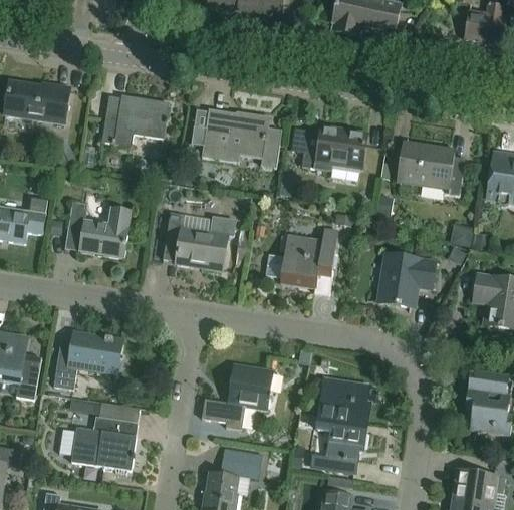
[(210,0),(210,5),(237,9),(237,12),(278,19),(280,0),(210,0)]
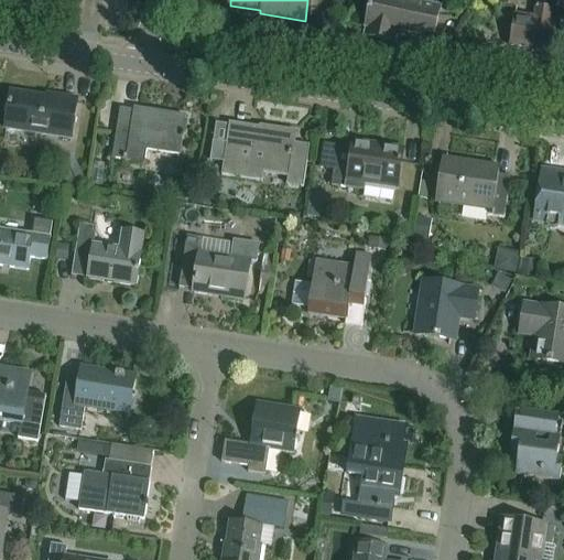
[(384,29),(396,31),(432,39),(440,4),(419,0),(369,0),(365,24),(366,24),(364,33),(382,38),(384,29)]
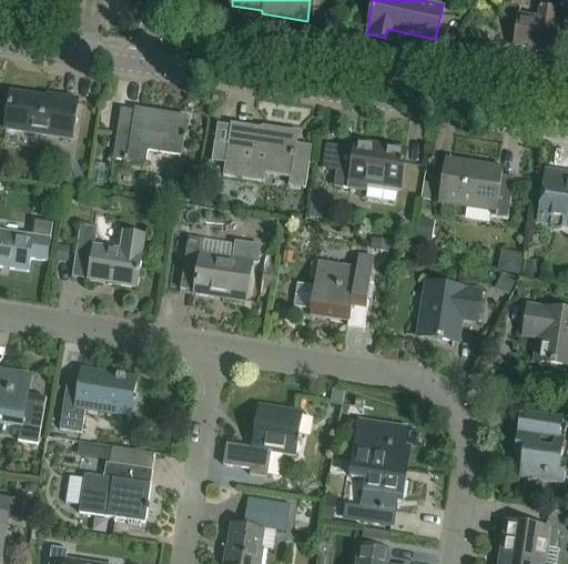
[(518,11),(517,20),(514,42),(553,48),(557,18),(553,17),(554,4),(539,2),(538,14),(518,11)]
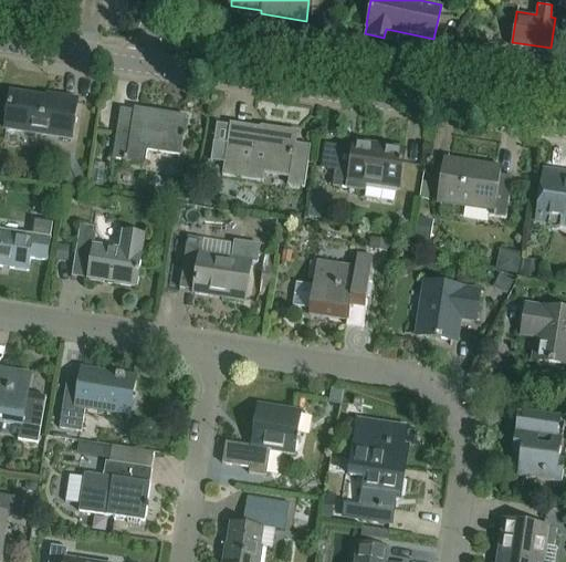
[(10,90),(7,111),(4,125),(71,136),(76,96),(59,93),(59,96),(10,90)]
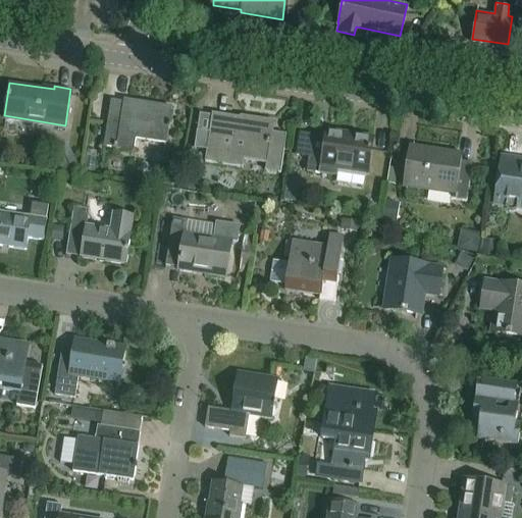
[(110,97),(108,117),(104,144),(133,148),(135,136),(166,141),(169,119),(171,104),(145,100),(145,102),(138,101),(138,99),(123,97),(123,99),(110,97)]
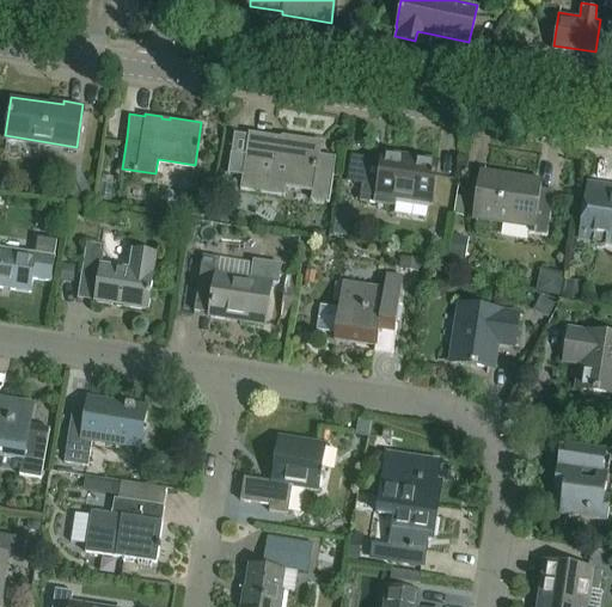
[(248,129),(245,152),(230,149),(227,170),(242,172),(239,186),(283,192),(285,183),(311,188),(310,197),(328,200),(335,154),(317,152),(319,140),(291,135),(291,138),(281,135),(281,134),(248,129)]
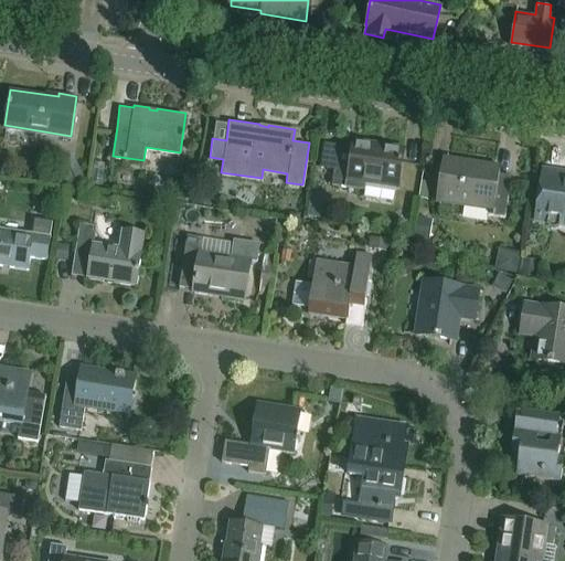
[(319,139),(316,165),(333,167),(331,182),(348,186),(349,179),(397,187),(401,168),(404,146),(385,144),(385,146),(375,144),(375,141),(353,138),(352,145),(337,143),(319,139)]
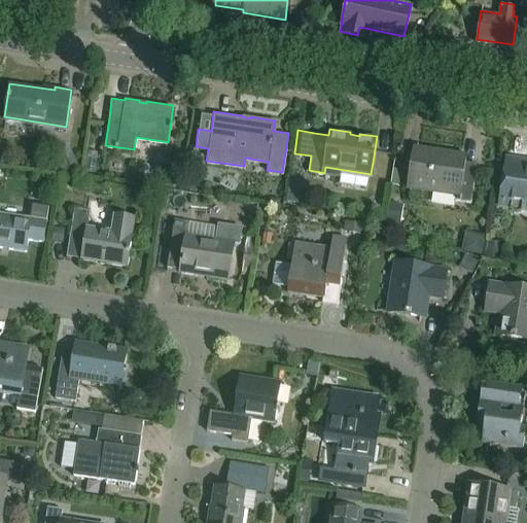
[(416,146),(413,167),(410,185),(456,193),(456,198),(470,201),(477,162),(461,160),(462,153),(443,150),(443,154),(432,152),(433,149),(416,146)]
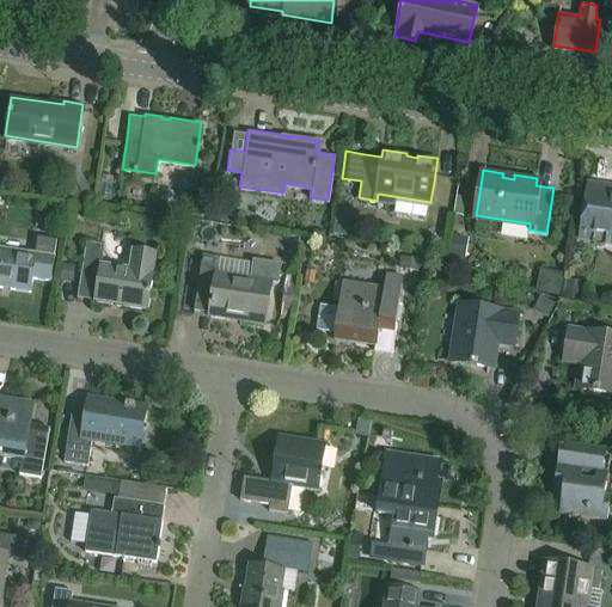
[(611,184),(588,181),(585,204),(580,235),(592,238),(592,240),(595,244),(600,245),(605,243),(607,233),(611,233),(611,184)]
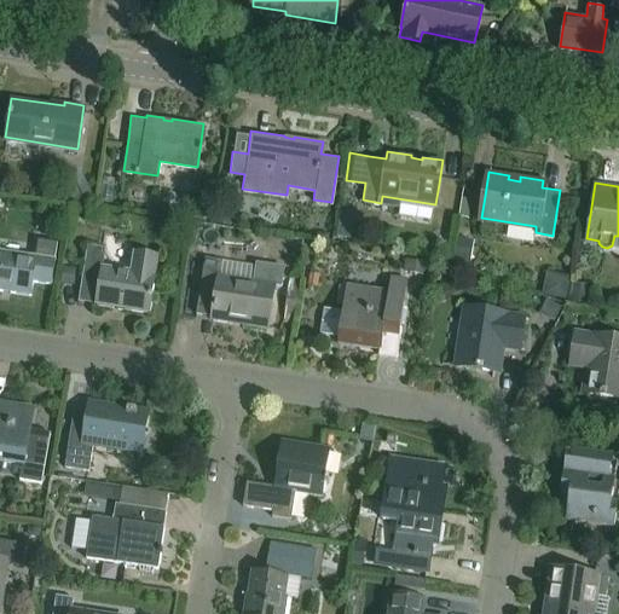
[(0,287),(30,291),(32,278),(50,281),(57,239),(36,237),(34,254),(0,249),(0,287)]
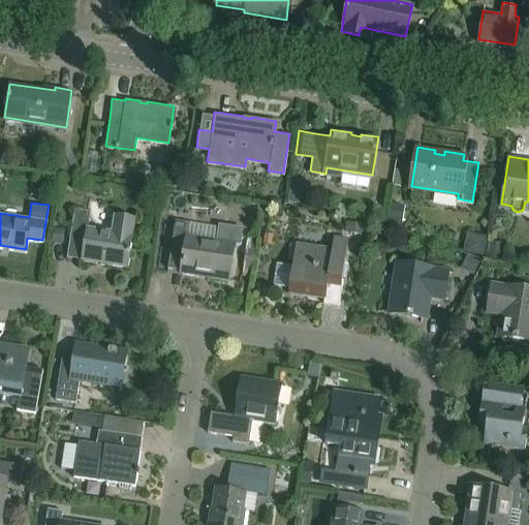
[(127,266),(135,217),(114,213),(112,230),(86,226),(89,209),(74,207),(66,255),(127,266)]
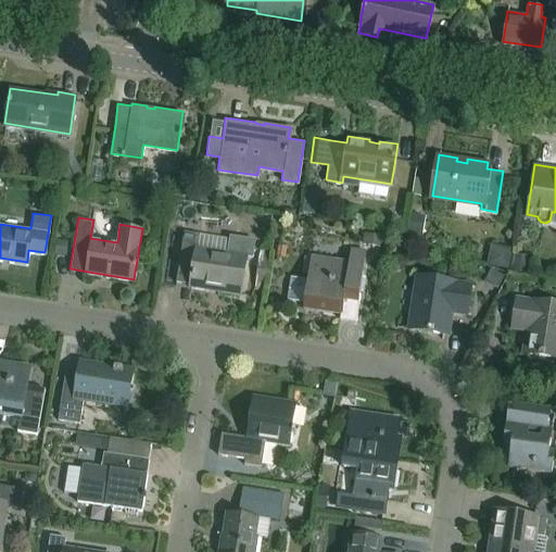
[(199,231),(184,229),(179,259),(176,280),(190,283),(190,286),(240,293),(245,255),(253,256),(255,238),(230,234),(227,252),(196,248),(199,231)]
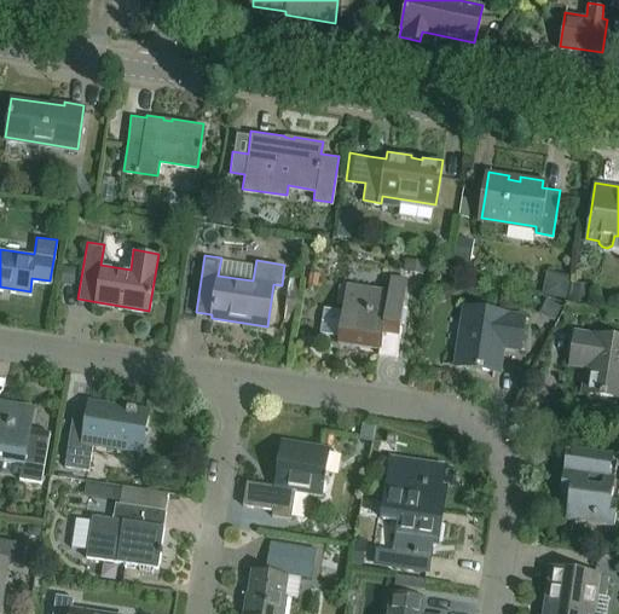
[(570,273),(547,268),(542,293),(566,296),(570,273)]
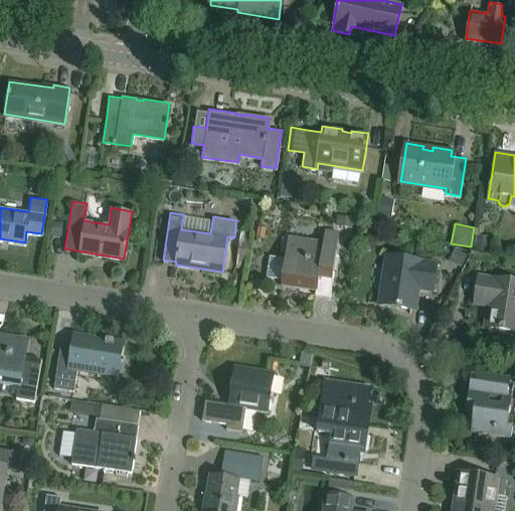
[(270,254),(269,256),(266,276),(282,278),(281,283),(316,288),(315,292),(330,295),(334,271),(332,270),(333,263),(338,257),(335,253),(338,230),(325,228),(323,240),(288,235),(285,257),(270,254)]
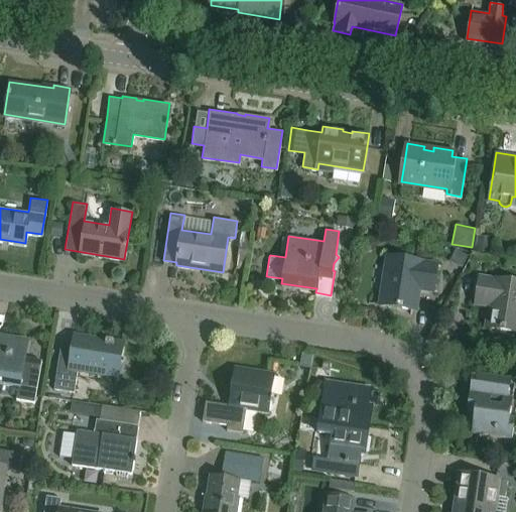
[(492,236),(477,233),(474,248),(489,251),(492,236)]
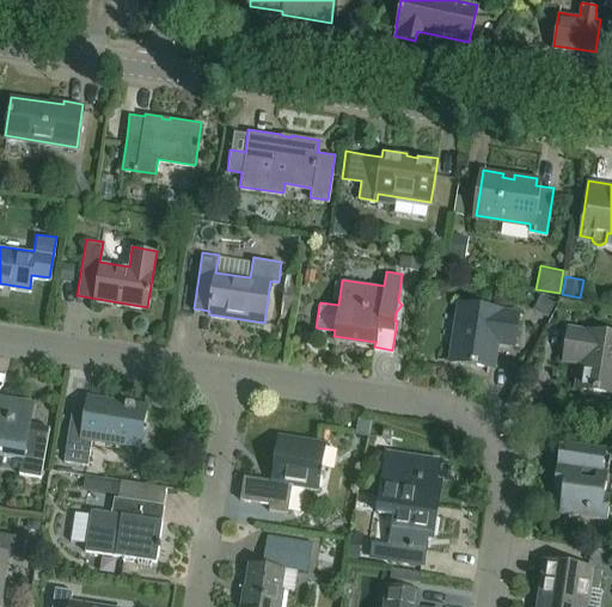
[(540,294),(534,307),(549,314),(555,301),(540,294)]
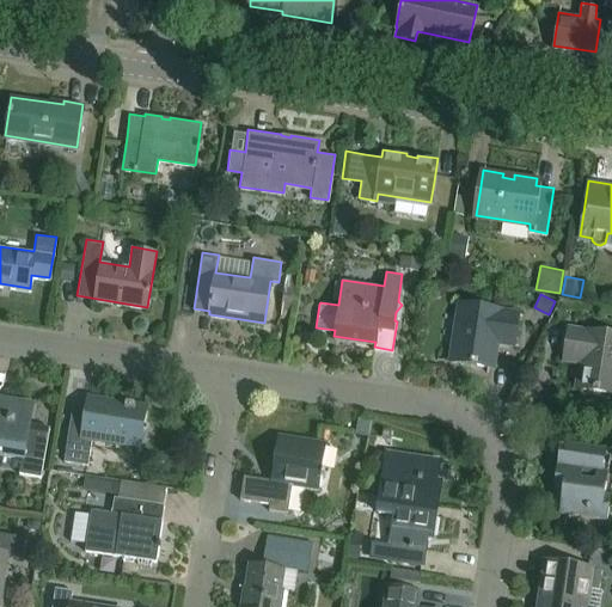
[(513,343),(516,319),(518,312),(458,302),(450,359),(488,365),(491,339),(513,343)]
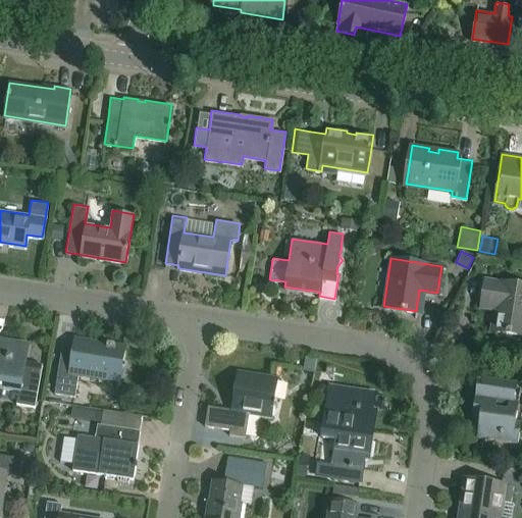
[(521,285),(485,279),(484,286),(481,305),(499,308),(496,329),(521,332),(521,285)]
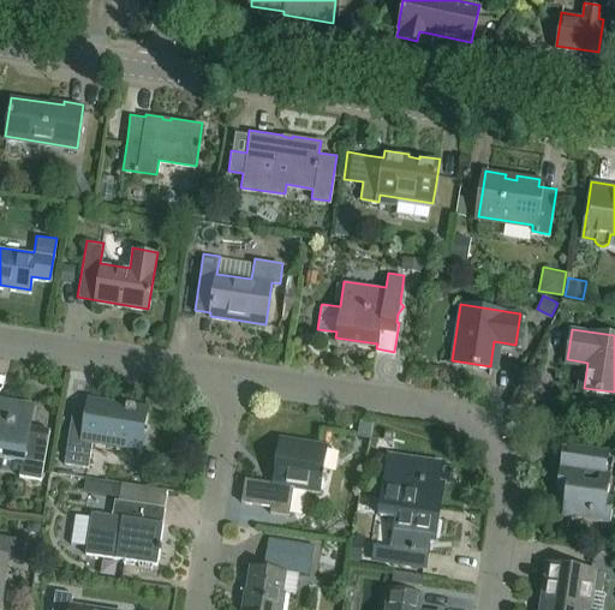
[(0,454),(23,458),(21,474),(42,478),(51,428),(29,423),(33,405),(0,398),(0,454)]
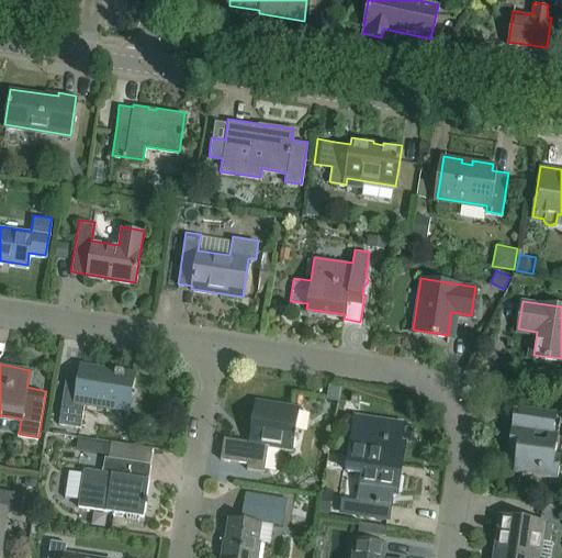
[(80,426),(83,402),(127,409),(133,371),(81,364),(77,390),(64,388),(58,422),(80,426)]
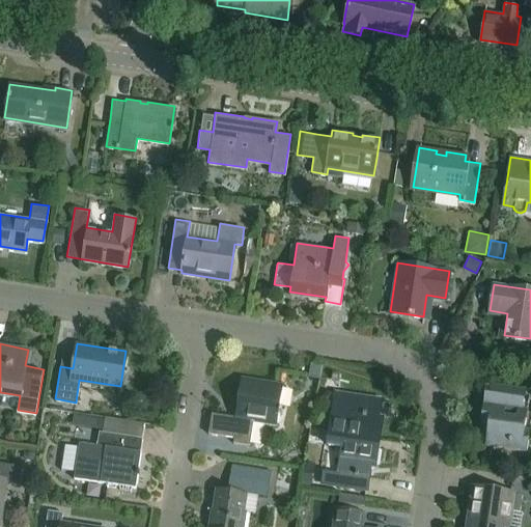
[(276,423),(279,404),(282,383),(241,377),(234,415),(212,412),(207,432),(233,436),(232,441),(249,444),(253,419),(276,423)]
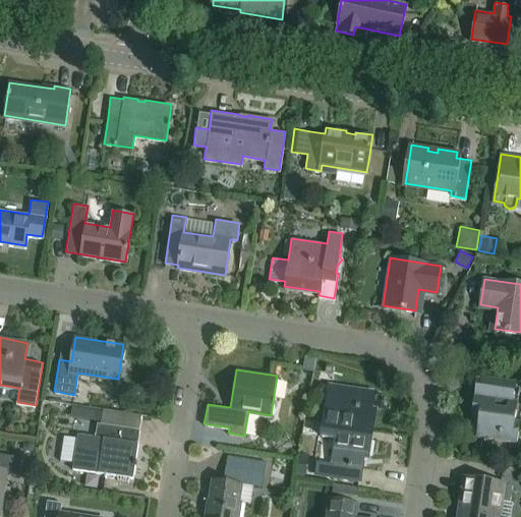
[(516,382),(497,379),(476,376),(468,434),(518,441),(520,423),(516,422),(518,402),(513,402),(516,382)]
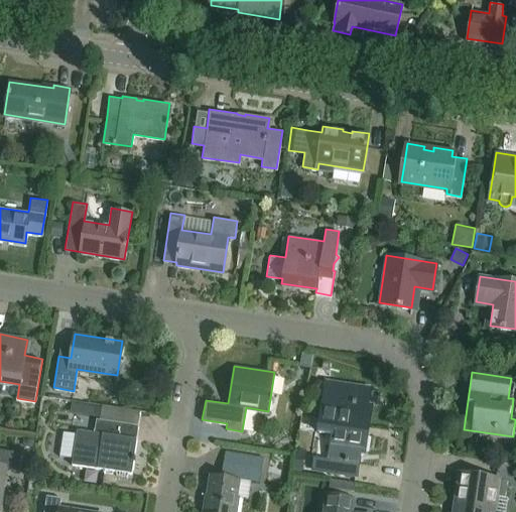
[(313,456),(311,469),(327,472),(327,469),(356,474),(359,452),(364,452),(367,431),(359,430),(360,422),(368,424),(371,404),(367,404),(369,386),(335,381),(326,380),(324,397),(318,430),(333,432),(329,458),(313,456)]
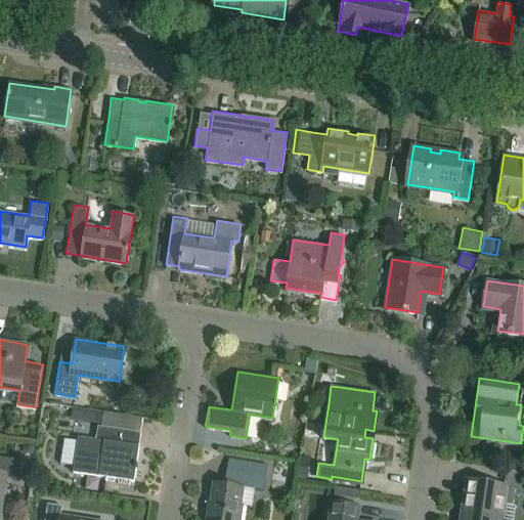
[(141,431),(121,428),(95,424),(93,438),(77,436),(75,445),(63,443),(60,461),(73,463),(72,470),(133,479),(141,431)]
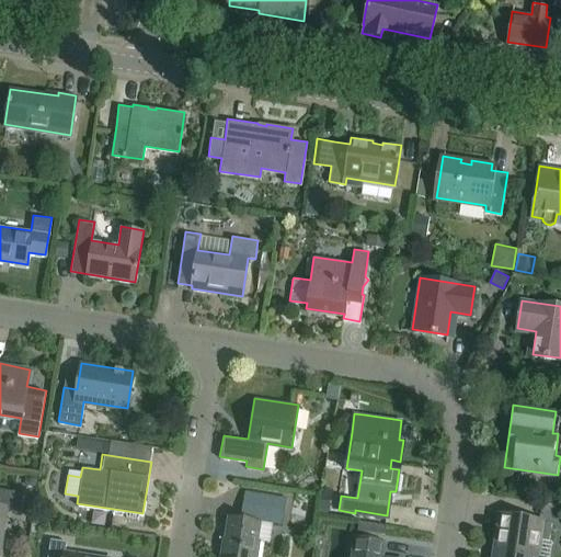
[(27,472),(24,476),(24,481),(27,485),(32,485),(36,481),(37,477),(34,473),(27,472)]
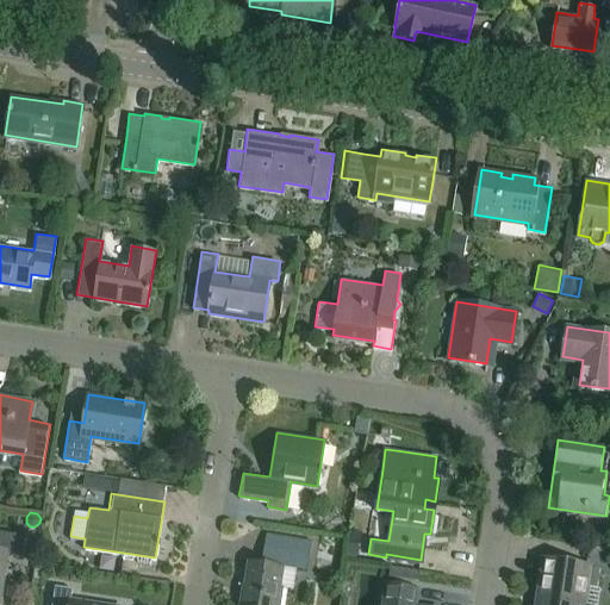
[(23,532),(4,530),(0,529),(0,592),(2,577),(6,550),(20,553),(23,532)]
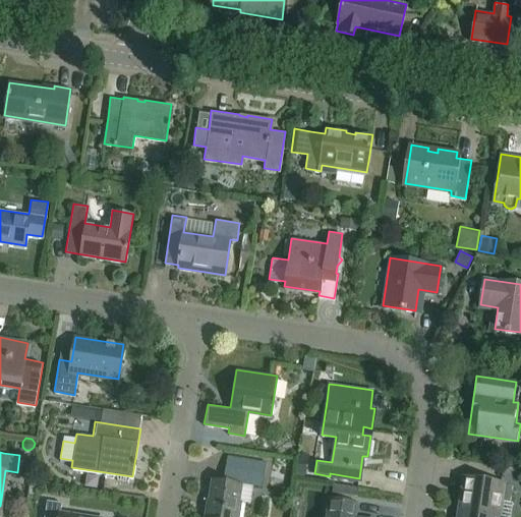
[(213,478),(206,516),(239,516),(242,501),(239,501),(242,482),(252,484),(262,485),(266,460),(227,454),(225,465),(223,479),(213,478)]
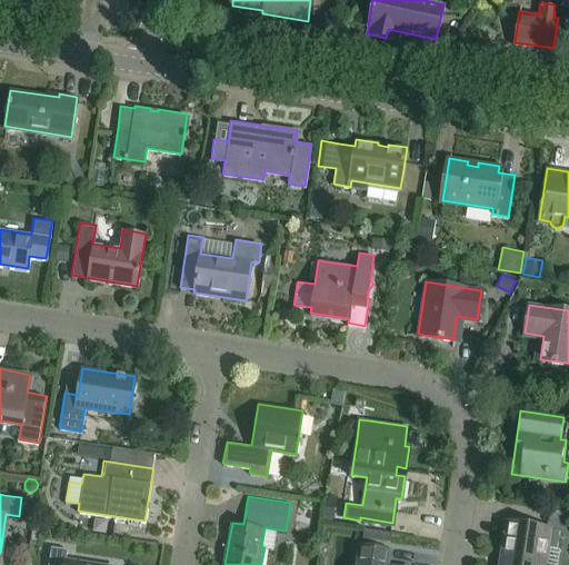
[(323,505),(321,521),(332,523),(335,507),(323,505)]
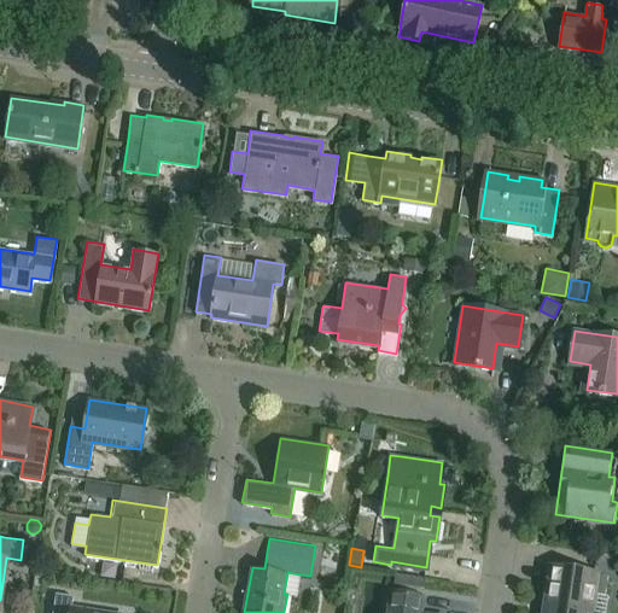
[(607,574),(573,568),(551,565),(542,612),(590,612),(594,594),(605,595),(607,574)]
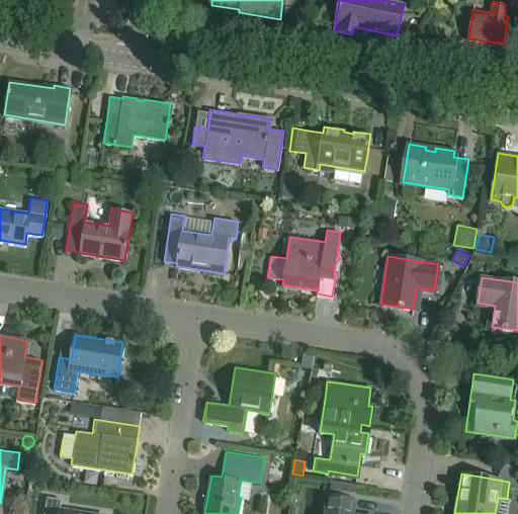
[(351,513),(354,500),(334,497),(327,496),(323,513),(351,513)]
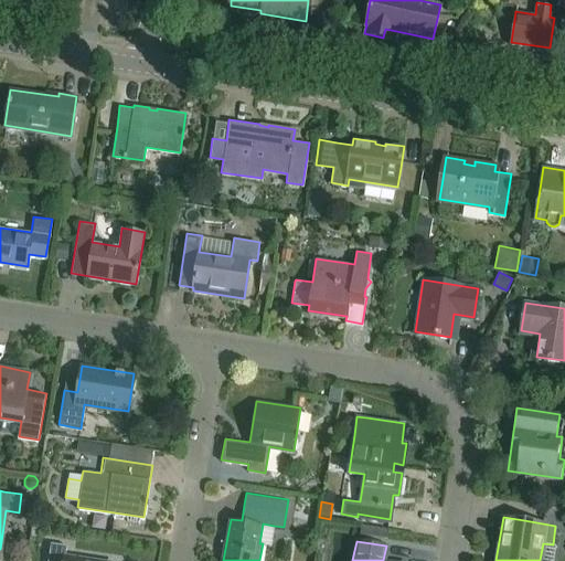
[(108,560),(93,559),(63,554),(64,544),(51,542),(46,560),(108,560)]
